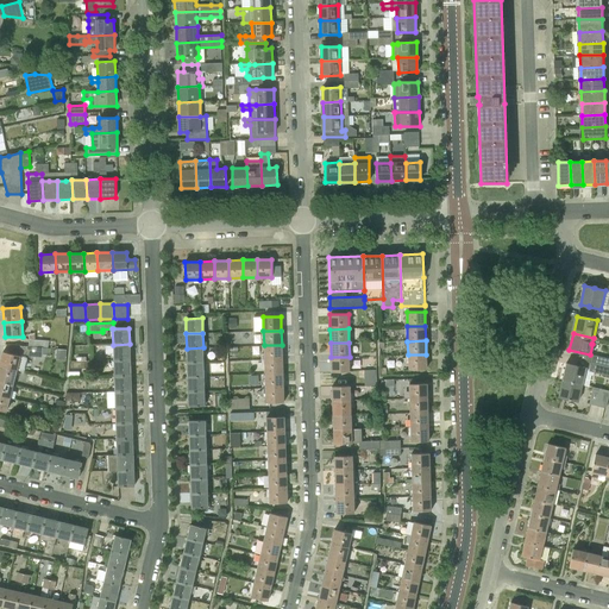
[(113,360),(130,359),(130,344),(113,345),(113,360)]
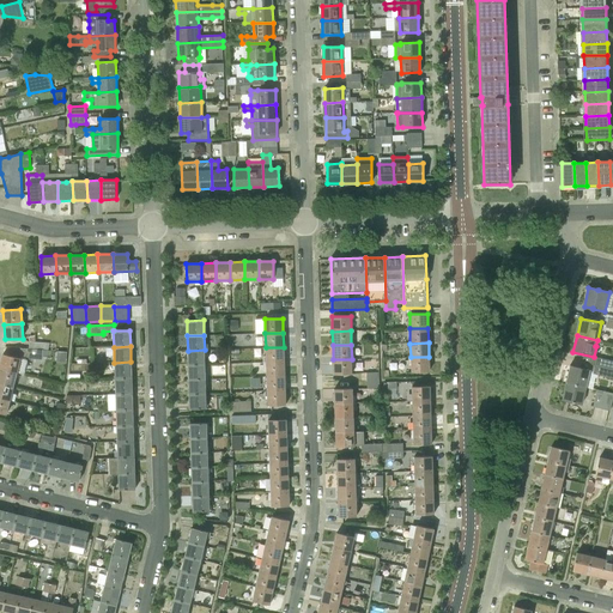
[(266,362),(284,362),(284,347),(266,347),(266,362)]
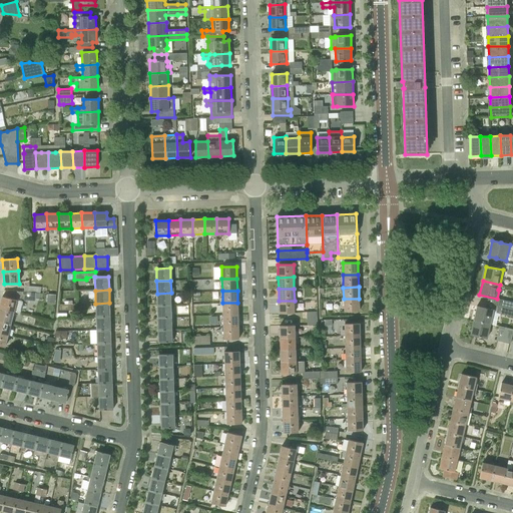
[(0,306),(0,308),(14,312),(20,314),(23,300),(36,302),(36,299),(42,300),(43,294),(40,293),(24,292),(17,292),(17,300),(3,297),(0,306)]
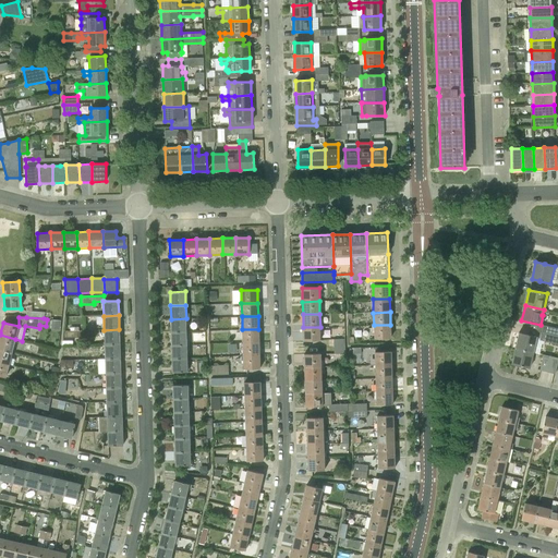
[(171,332),(186,332),(186,318),(171,319),(171,332)]
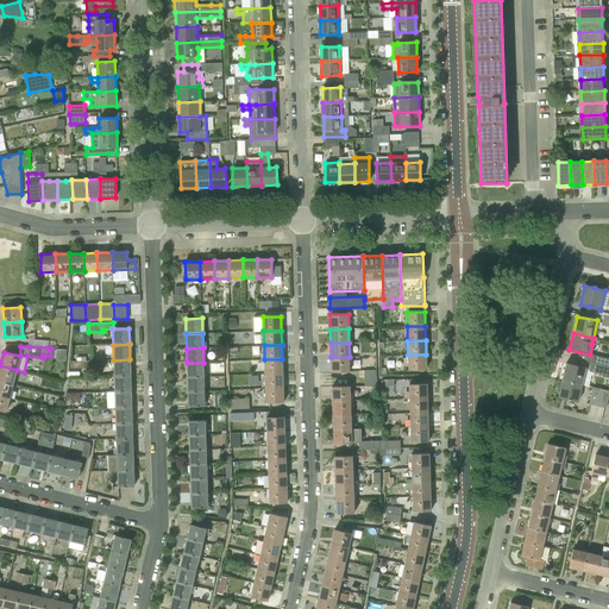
[(408,355),(408,370),(426,369),(426,355),(408,355)]
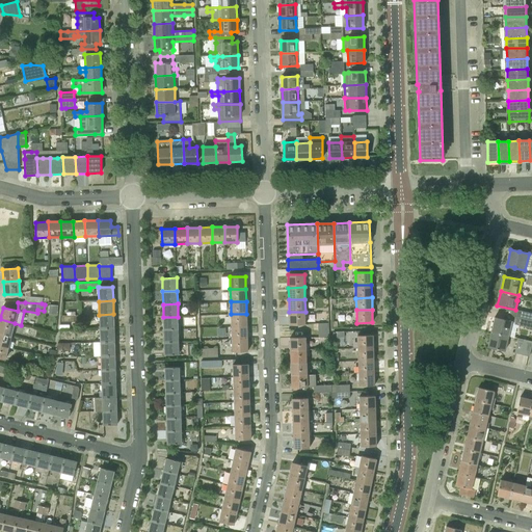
[(517,317),(531,320),(531,317),(531,313),(519,310),(517,317)]
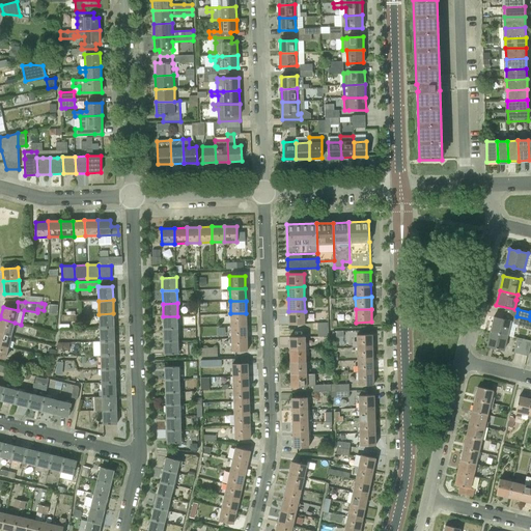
[(289,325),(305,324),(305,311),(288,311),(289,325)]
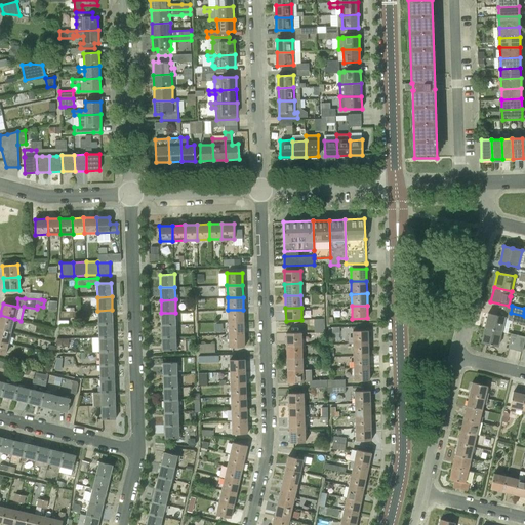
[(98,324),(113,323),(112,310),(97,311),(98,324)]
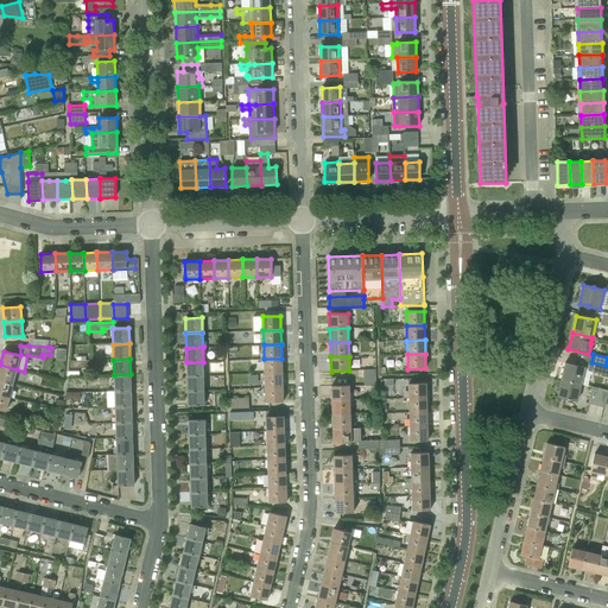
[(264,373),(283,373),(282,359),(264,359),(264,373)]
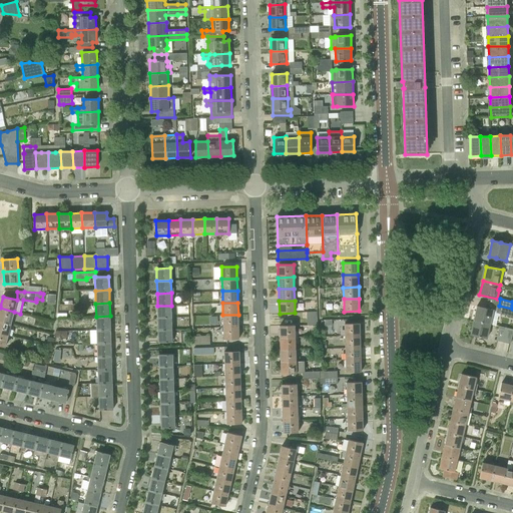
[(158,318),(171,318),(171,306),(157,306),(158,318)]
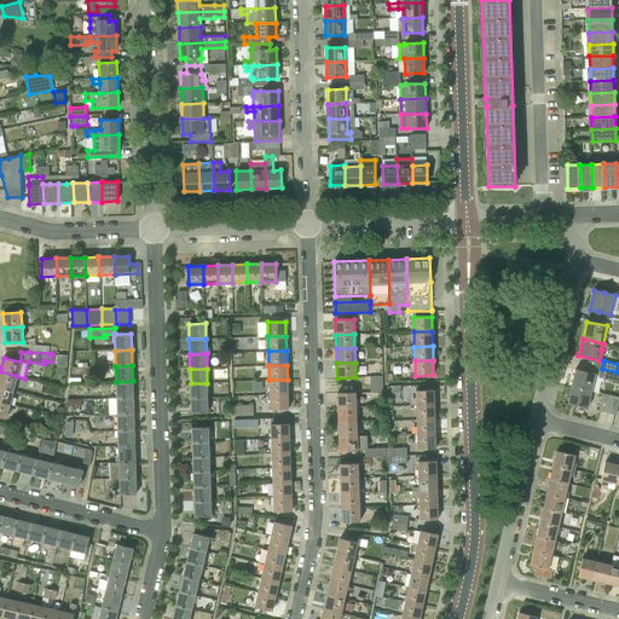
[(600,377),(618,382),(618,371),(618,372),(602,369),(600,377)]
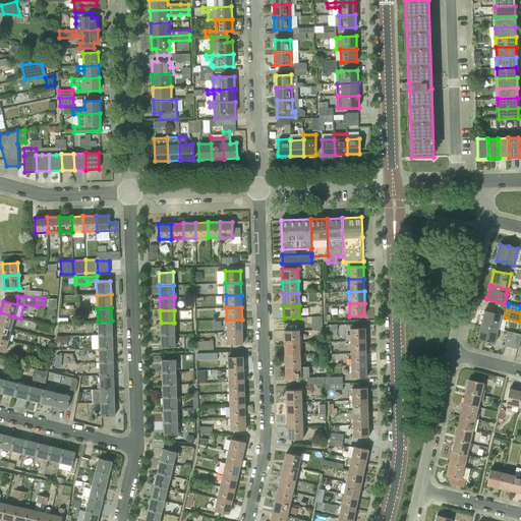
[(480,326),(498,330),(502,314),(484,311),(480,326)]
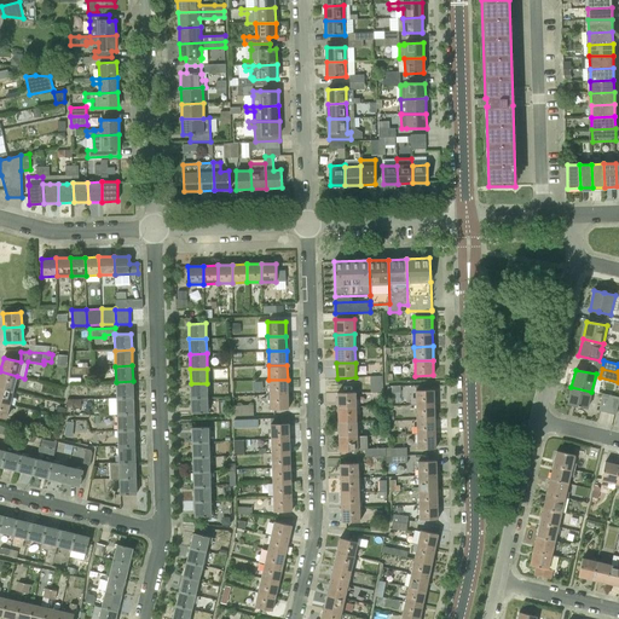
[(0,386),(15,391),(17,376),(0,371),(0,386)]
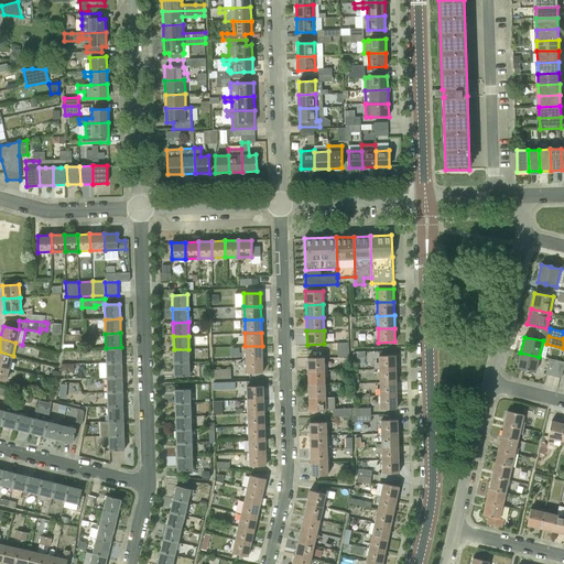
[(246,359),(262,359),(262,346),(245,346),(246,359)]
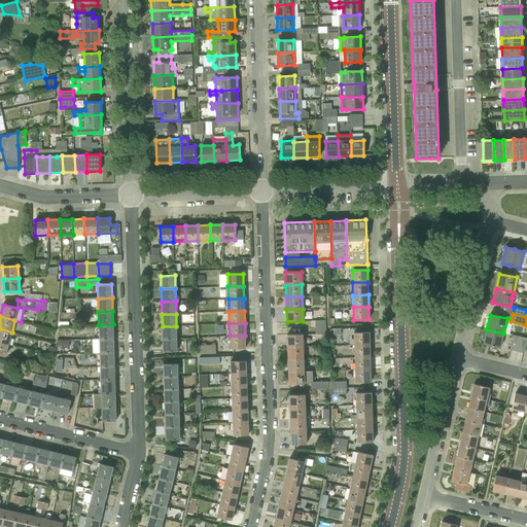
[(99,339),(113,339),(113,324),(99,325),(99,331),(99,339)]
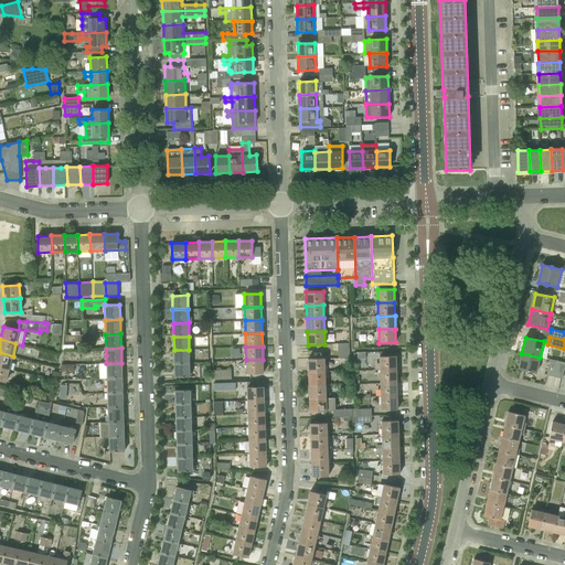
[(174,363),(190,363),(189,350),(174,350),(174,363)]
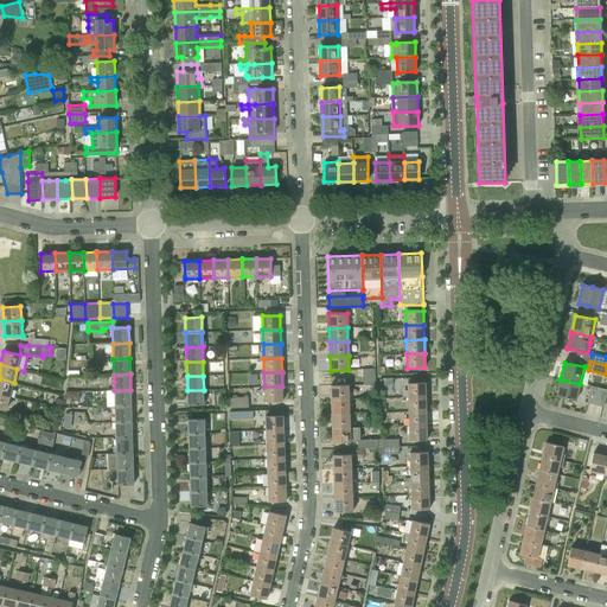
[(0,394),(11,396),(14,383),(0,378),(0,394)]
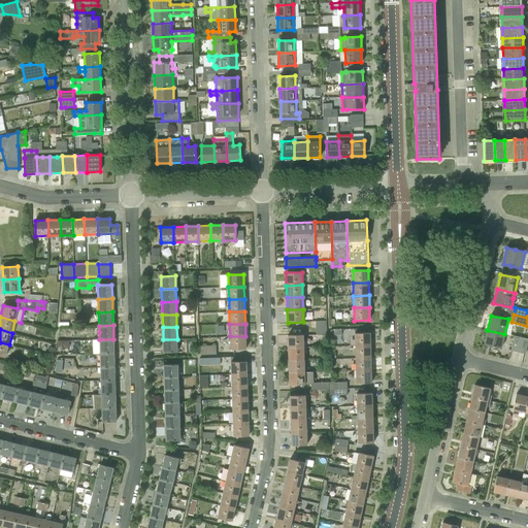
[(504,334),(487,330),(484,344),(501,349),(504,334)]
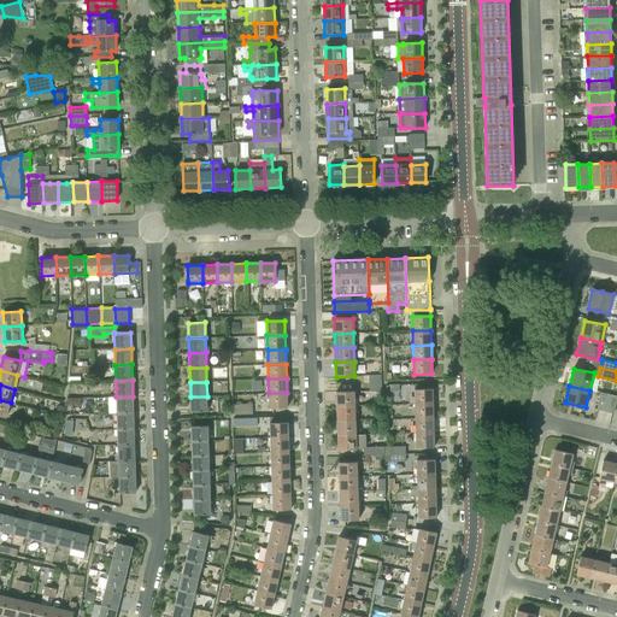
[(415,404),(433,404),(433,388),(413,389),(415,404)]
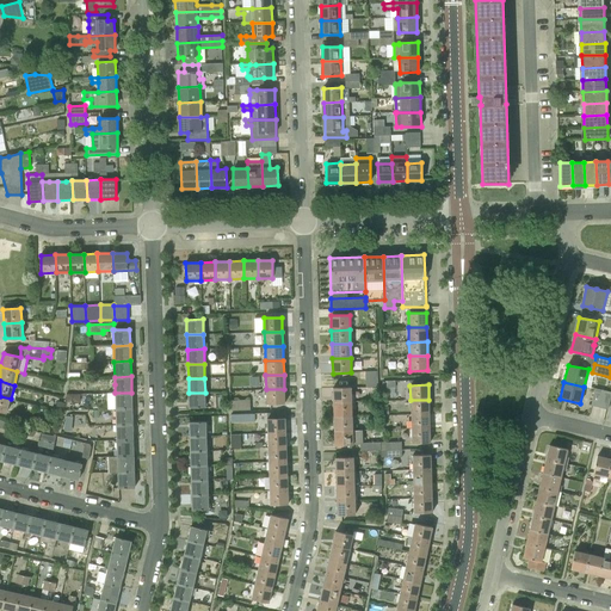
[(334,402),(352,402),(351,387),(333,388),(334,402)]
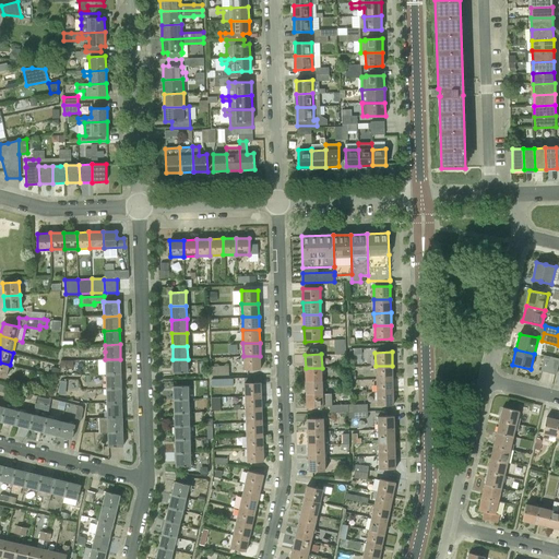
[(540,370),(556,375),(558,361),(558,358),(544,355),(540,370)]
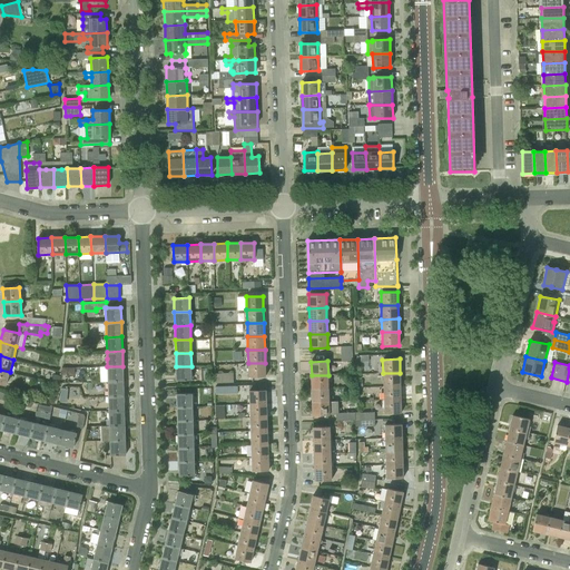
[(248,363),(248,377),(265,376),(265,363),(248,363)]
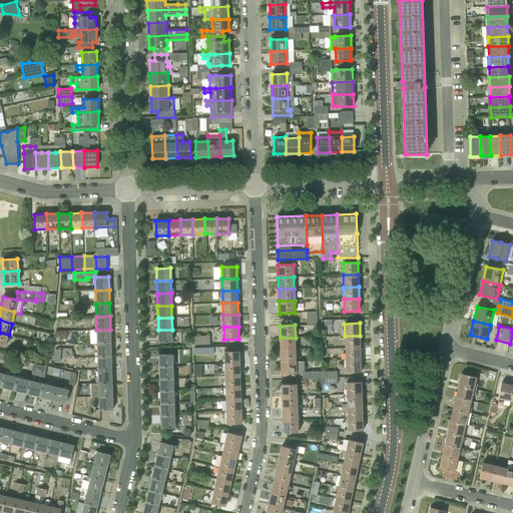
[(97,344),(111,343),(110,330),(96,330),(96,338),(97,344)]
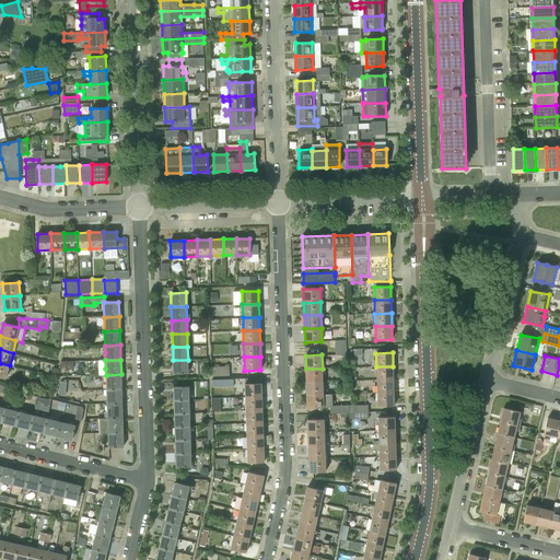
[(173,374),(188,373),(188,360),(173,360),(173,374)]
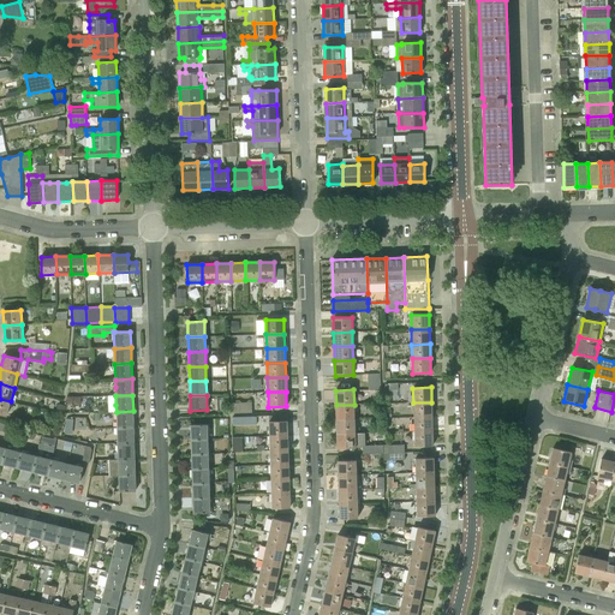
[(0,413),(7,416),(11,401),(0,399),(0,413)]
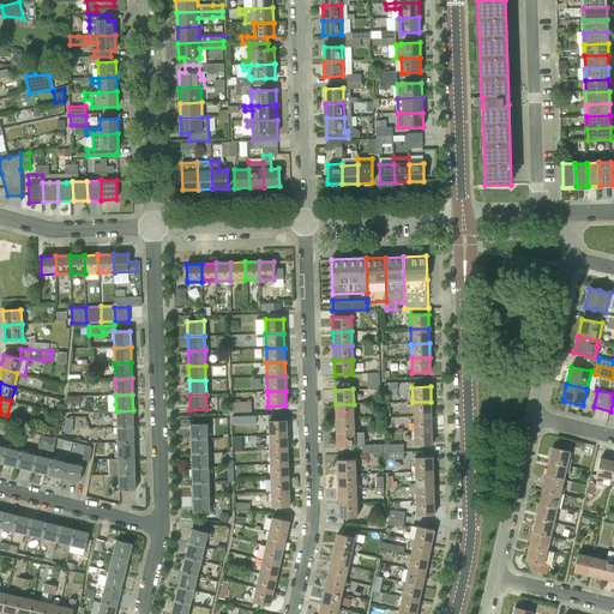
[(232,413),(252,413),(252,402),(232,402),(232,413)]
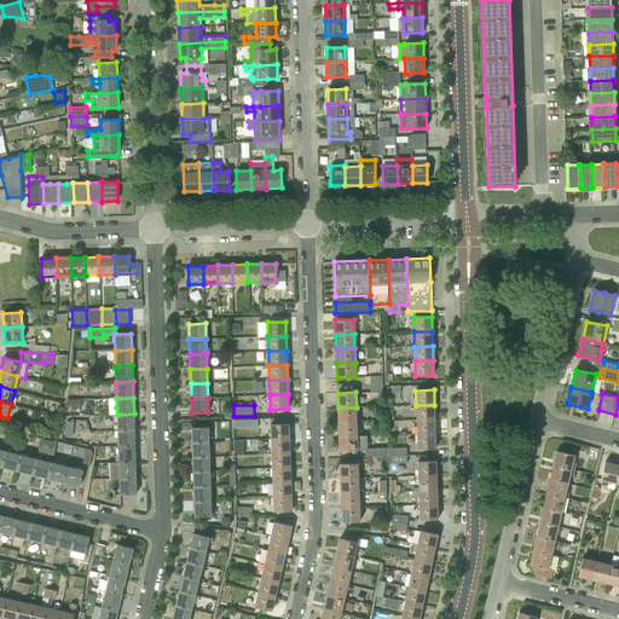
[(416,420),(435,418),(434,405),(416,405),(416,420)]
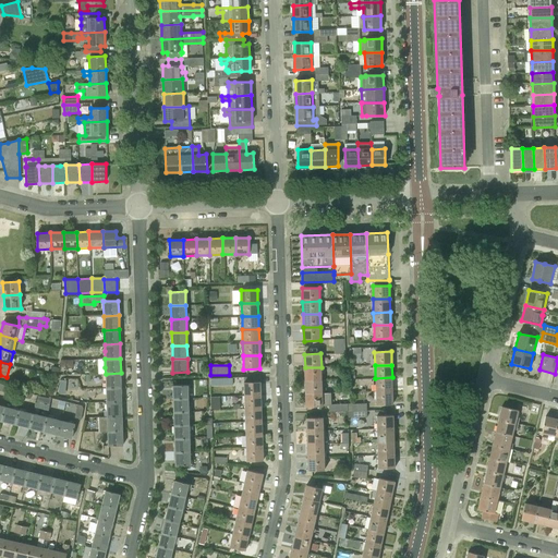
[(305,380),(322,380),(322,367),(305,367),(305,380)]
